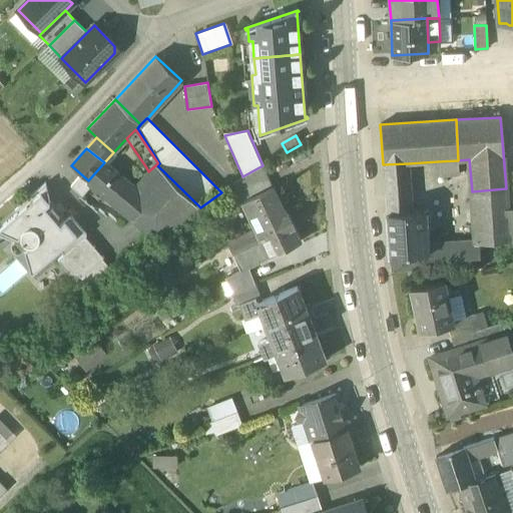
[(458,160),(438,161),(439,175),(459,174),(458,160)]
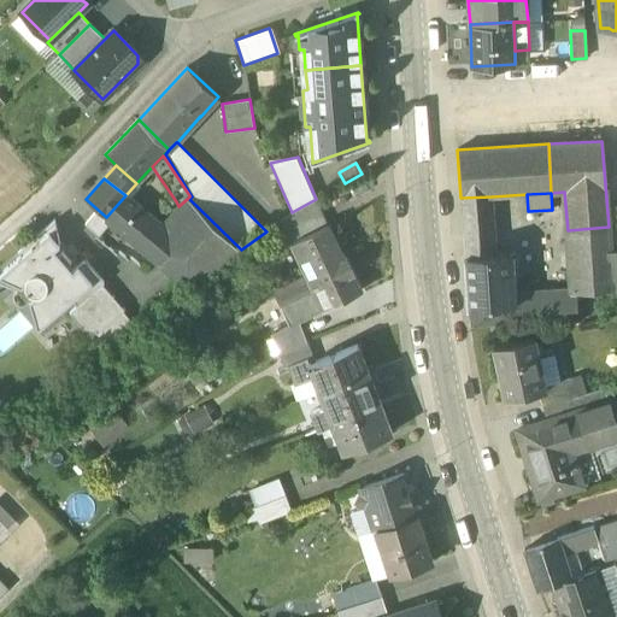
[(168,230),(125,195),(106,217),(168,270),(189,248),(168,230)]
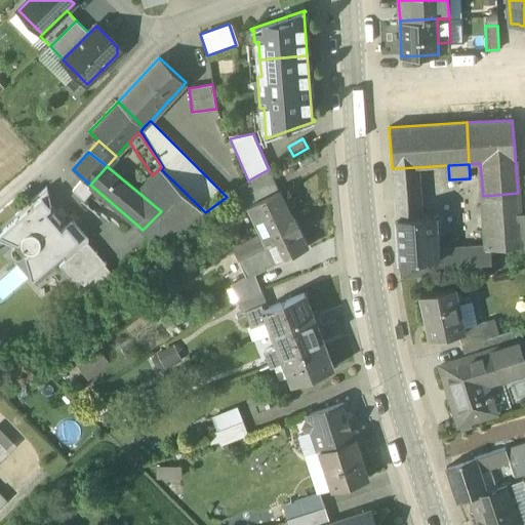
[(418,167),(392,168),(395,218),(422,216),(418,167)]
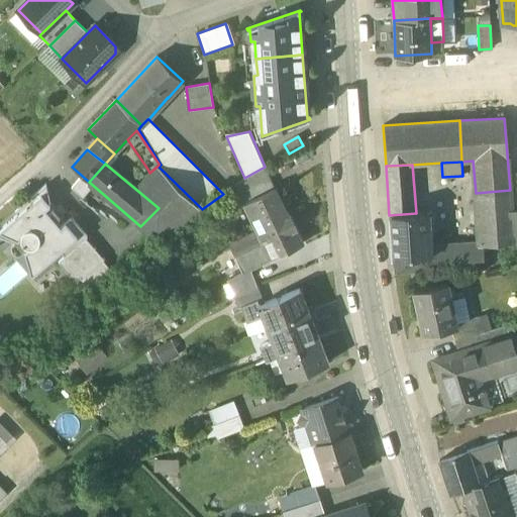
[(171,180),(157,167),(149,173),(146,176),(152,183),(162,191),(171,180)]
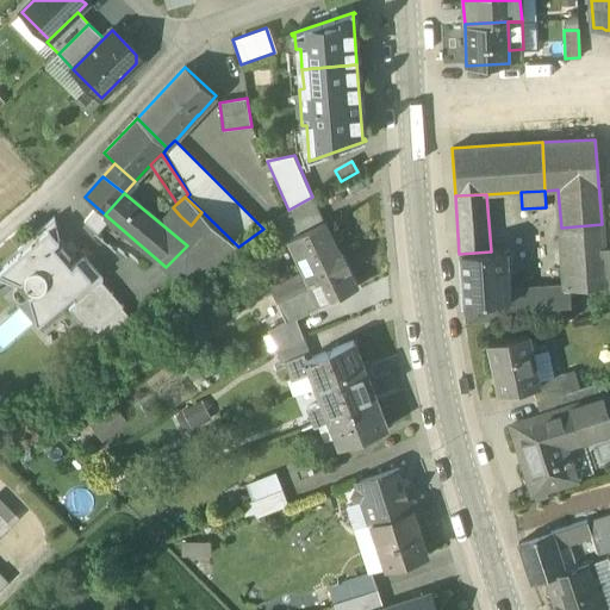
[(288,210),(286,211),(298,235),(323,223),(312,197),(288,210)]
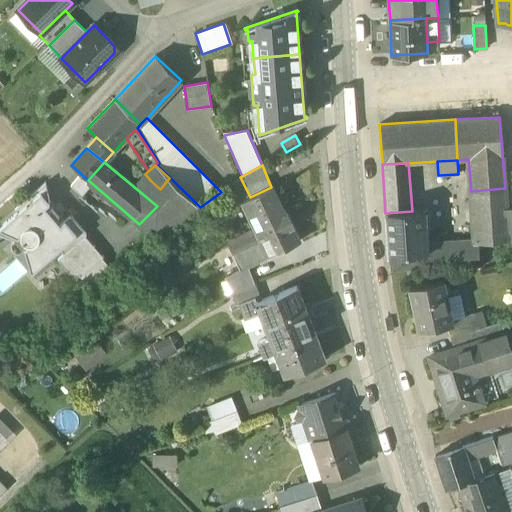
[(160,189),(151,181),(139,191),(157,206),(177,186),(169,178),(160,189)]
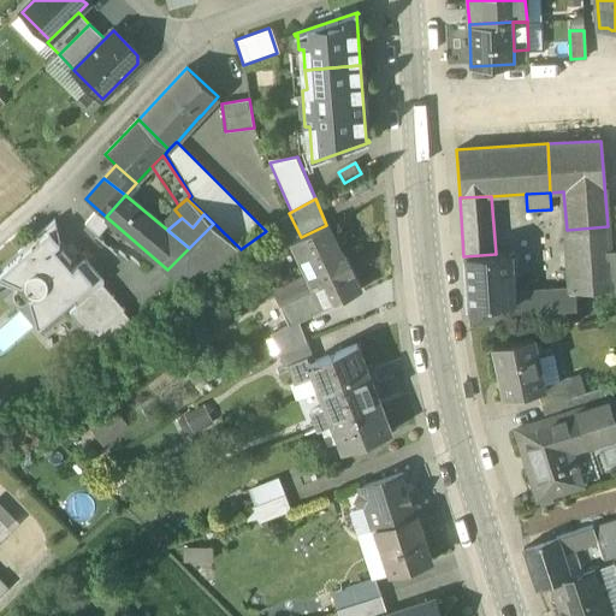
[(58,254),(53,249),(59,244),(54,219),(18,252),(21,255),(0,272),(0,276),(22,285),(24,283),(25,286),(28,290),(30,292),(35,294),(29,298),(37,329),(73,297),(67,291),(75,286),(84,298),(102,284),(104,282),(84,259),(72,270),(67,265),(71,261),(63,252),(58,254)]
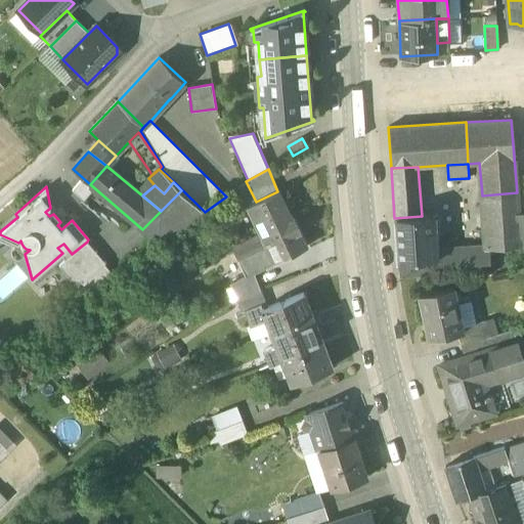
[(256,202),(247,206),(260,235),(294,220),(279,190),(256,202)]
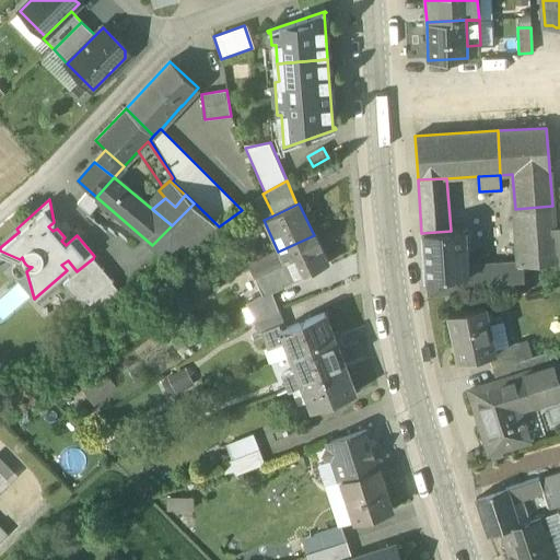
[(552,206),(515,209),(516,228),(555,225),(552,206)]
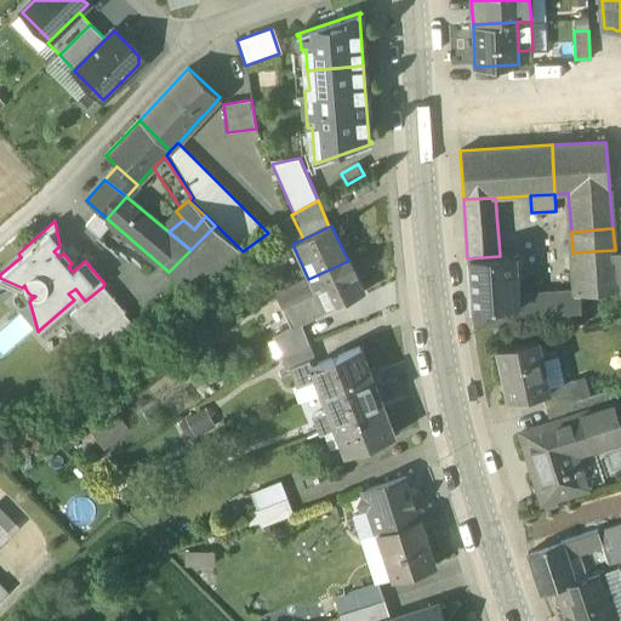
[(615,250),(573,252),(575,286),(586,285),(587,294),(617,292),(615,250)]
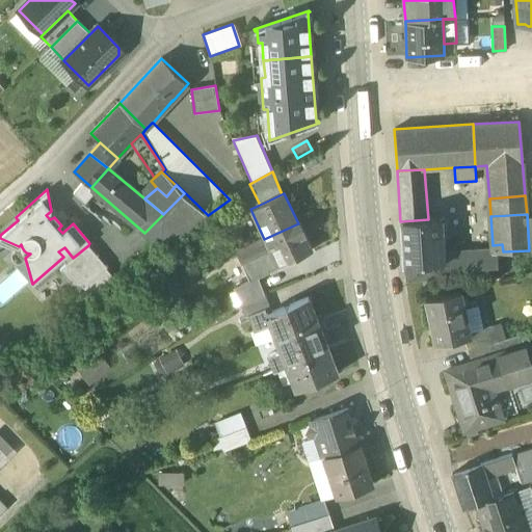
[(428,219),(400,221),(403,265),(442,264),(444,263),(443,255),(441,219),(428,219)]
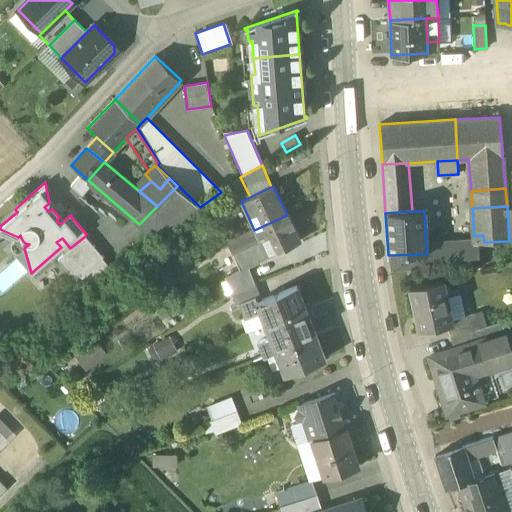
[(287,215),(254,230),(261,245),(267,258),(300,242),(287,215)]
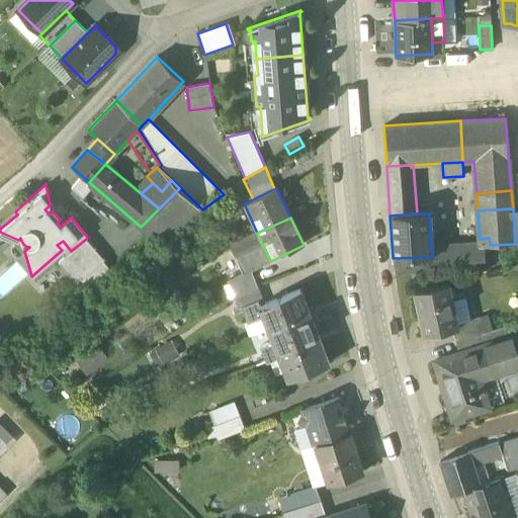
[(257,233),(244,240),(251,254),(264,248),(257,233)]
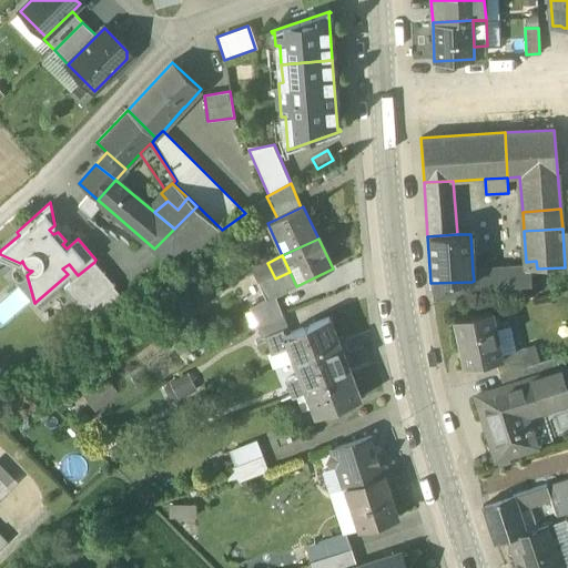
[(78,275),(63,287),(84,311),(114,285),(94,262),(78,275)]
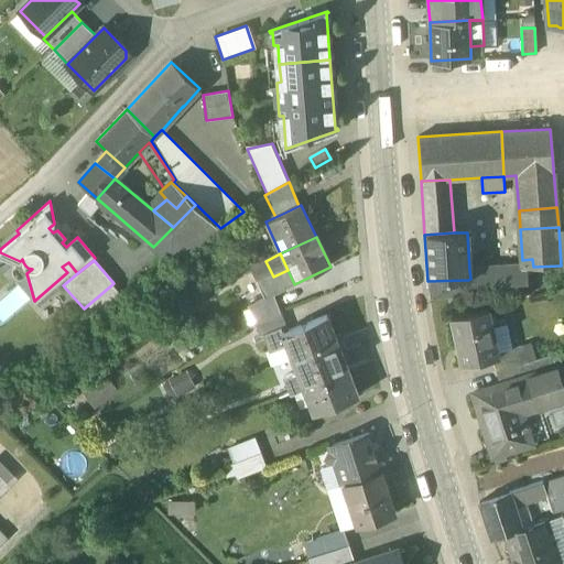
[(266,261),(250,268),(258,283),(273,277),(266,261)]
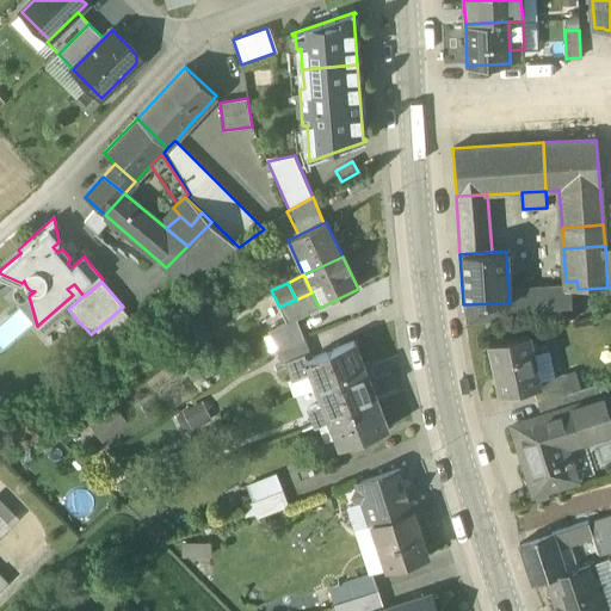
[(566,289),(523,291),(524,309),(573,306),(572,290),(572,289),(566,289)]
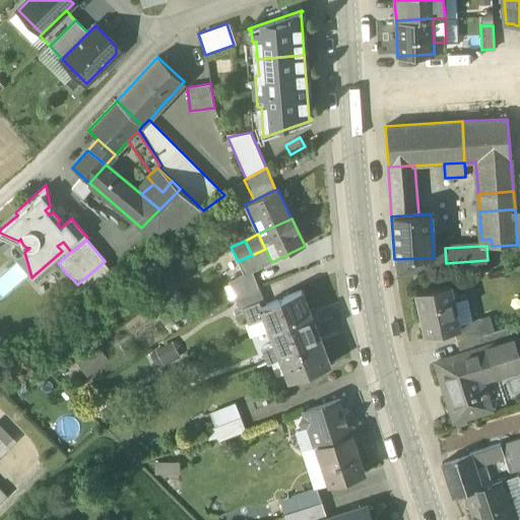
[(445,248),(433,249),(434,257),(432,258),(433,264),(446,263),(445,248)]
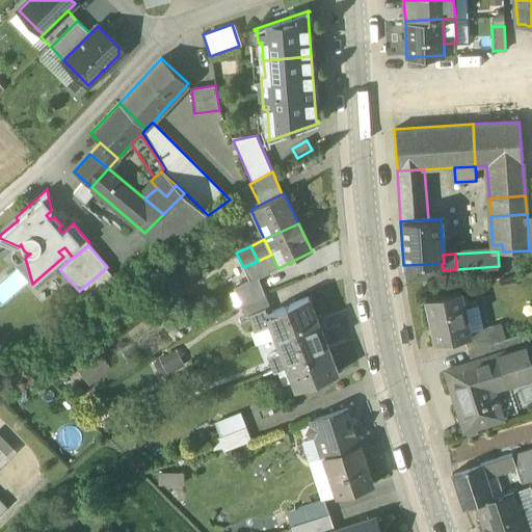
[(258,261),(243,267),(250,281),(258,277),(277,268),(271,255),(258,261)]
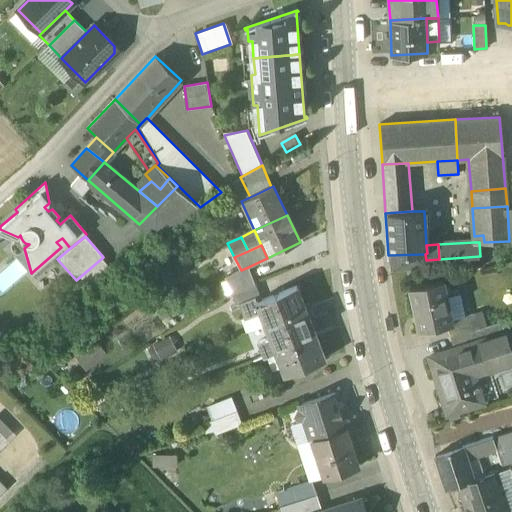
[(241,270),(226,278),(232,294),(255,285),(248,267),(241,270)]
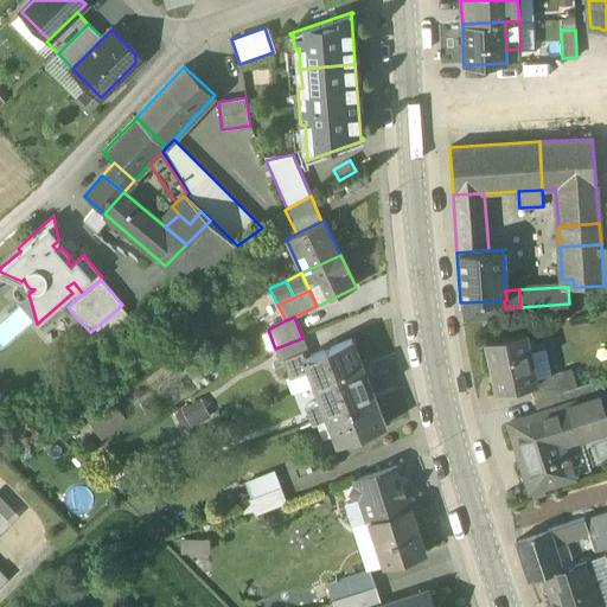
[(525,332),(485,342),(497,393),(530,385),(537,384),(536,379),(525,332)]
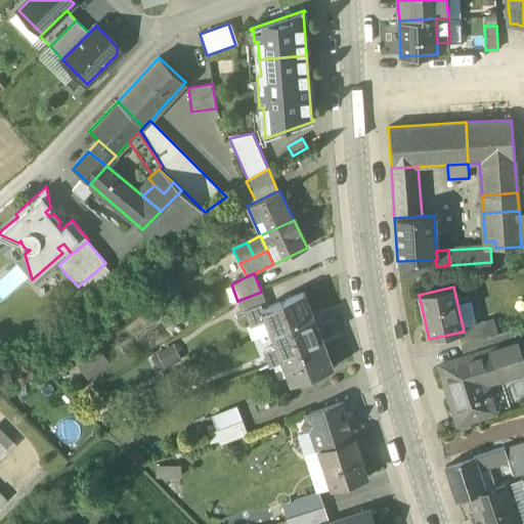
[(261,292),(237,301),(243,315),(245,314),(250,330),(265,324),(260,309),(266,306),(261,292)]
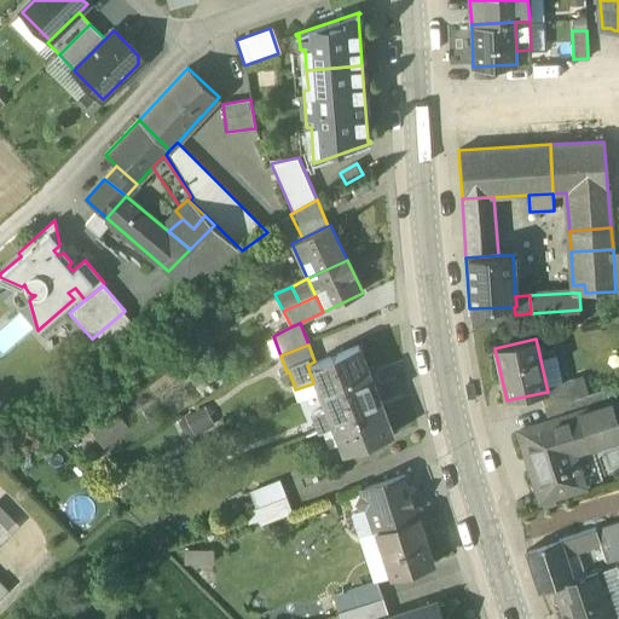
[(314,362),(307,365),(313,383),(317,393),(368,374),(358,346),(314,362)]
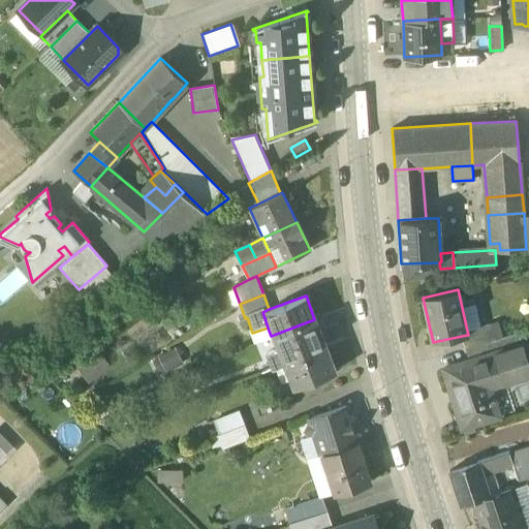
[(314,319),(271,336),(275,348),(282,366),(324,349),(314,319)]
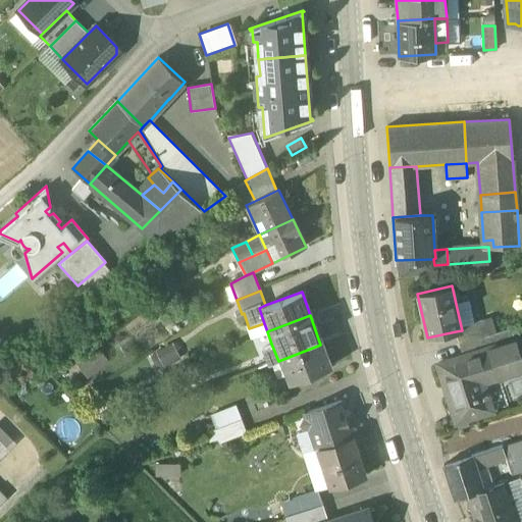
[(483,319),(461,326),(462,330),(456,331),(460,344),(484,335),(488,334),(483,319)]
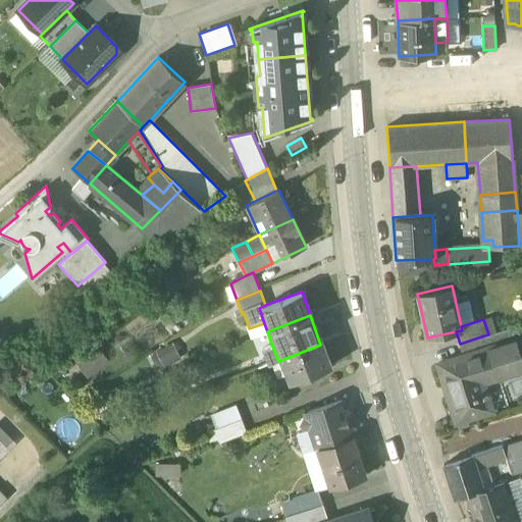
[(488,334),(484,335),(488,348),(515,340),(511,327),(488,334)]
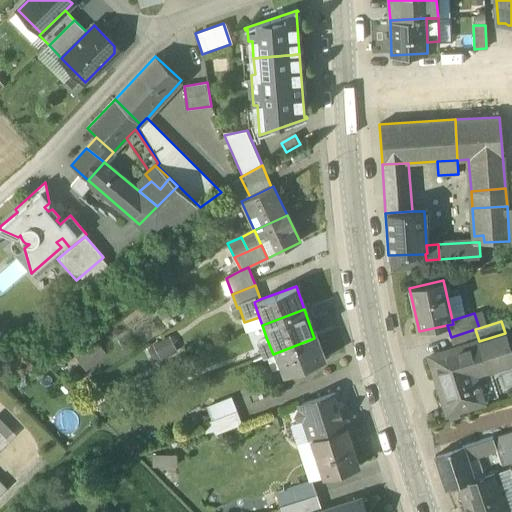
[(475,329),(451,337),(454,349),(479,341),(475,329)]
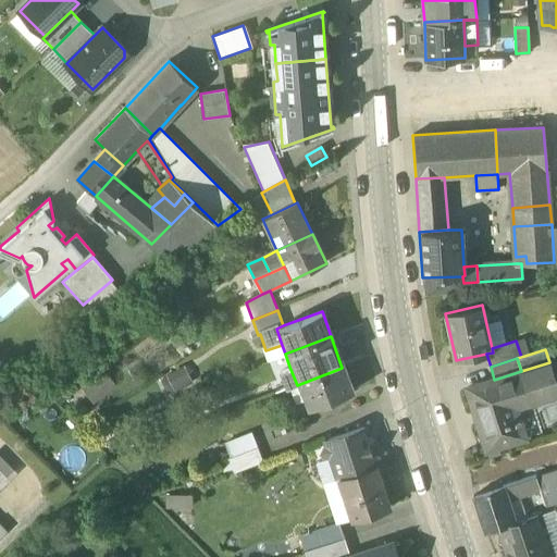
[(549,362),(521,371),(529,394),(536,392),(539,400),(556,394),(556,384),(551,362),(549,362)]
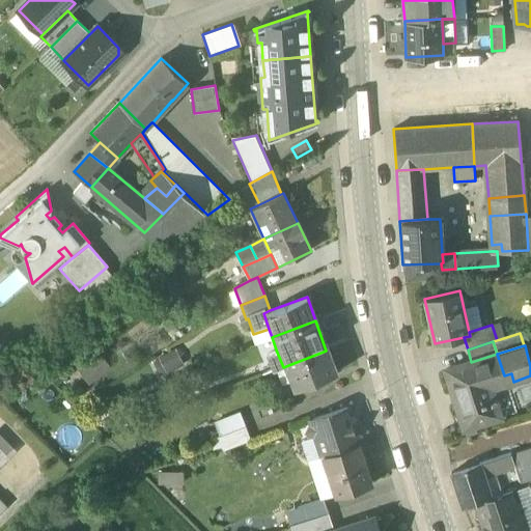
[(276,350),(262,355),(269,372),(283,367),(276,350)]
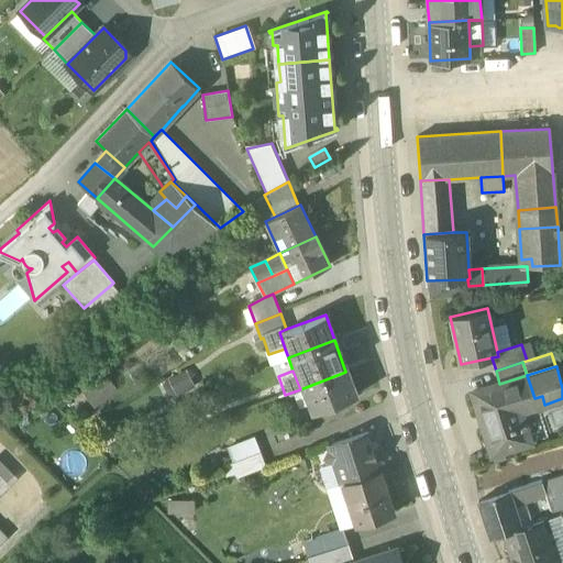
[(345,372),(300,389),(309,415),(355,398),(345,372)]
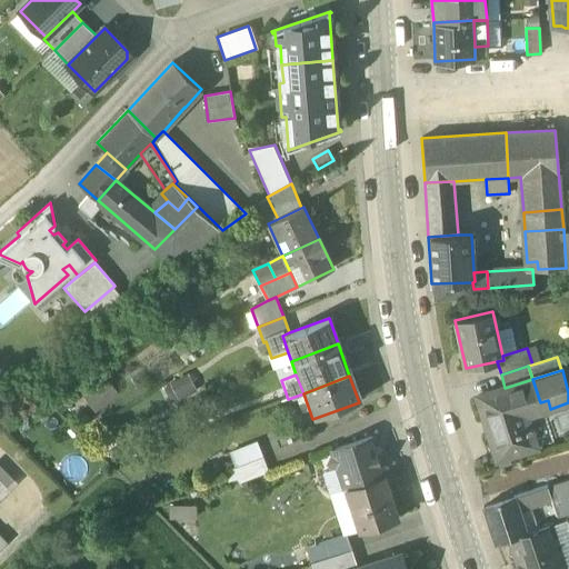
[(110,379),(83,393),(92,409),(119,395),(110,379)]
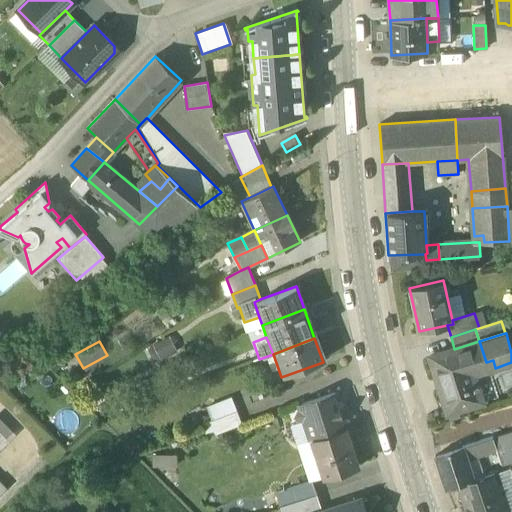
[(454,349),(429,357),(447,414),(483,403),(472,367),(486,362),(479,341),(454,349)]
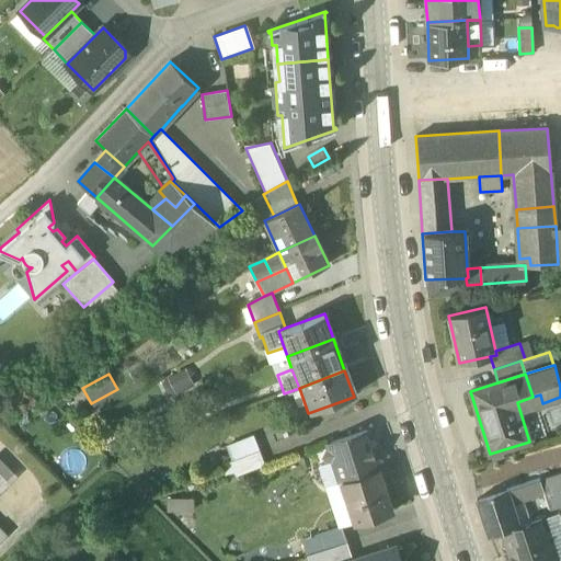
[(367,431),(329,443),(330,446),(325,456),(343,465),(347,479),(379,469),(367,431)]
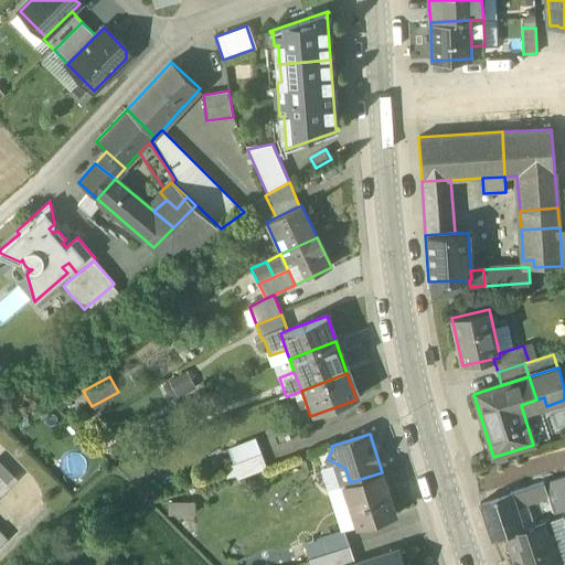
[(256,439),(228,449),(234,464),(262,454),(256,439)]
